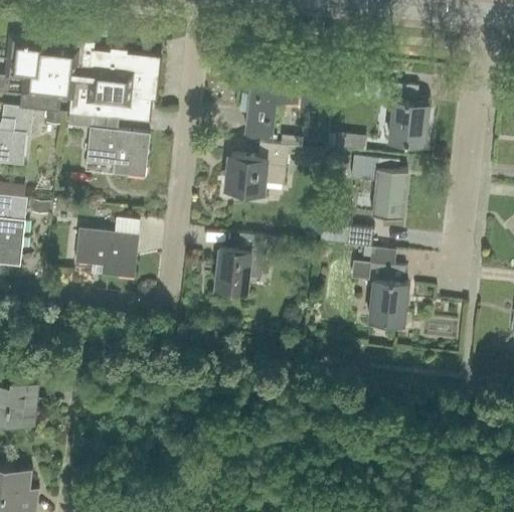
[(155,100),(160,56),(126,53),(127,48),(111,46),(111,51),(94,49),(94,46),(91,42),(77,40),(76,47),(44,44),(45,40),(28,38),(28,42),(11,41),(8,75),(24,77),(22,94),(20,107),(32,108),(32,109),(58,112),(59,98),(70,99),(69,113),(92,115),(118,118),(118,117),(120,118),(121,104),(148,107),(149,99),(155,100)]
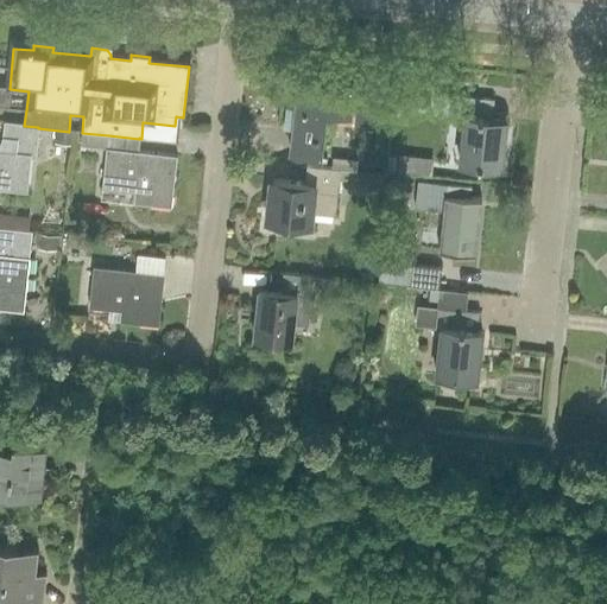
[(351,118),(354,87),(299,81),(290,156),(322,159),(327,115),(351,118)]
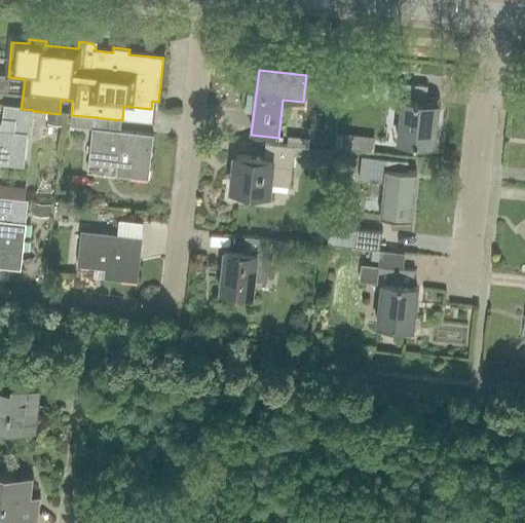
[(329,77),(310,75),(307,108),(326,110),(329,77)]
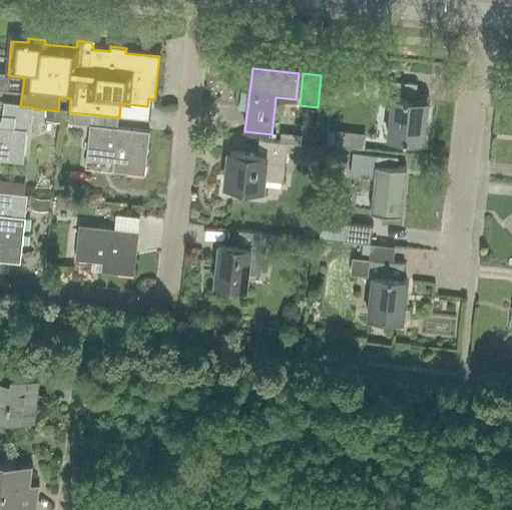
[(422,143),(426,103),(414,102),(416,86),(381,82),(379,99),(392,100),(388,139),(422,143)]
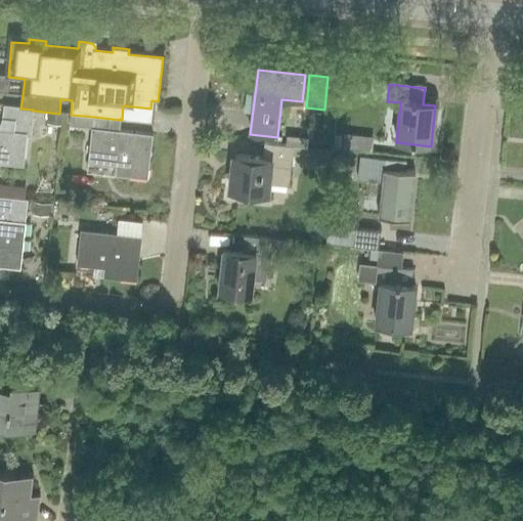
[(3,106),(1,131),(0,130),(0,164),(24,167),(27,137),(31,137),(33,111),(33,110),(20,109),(3,106)]
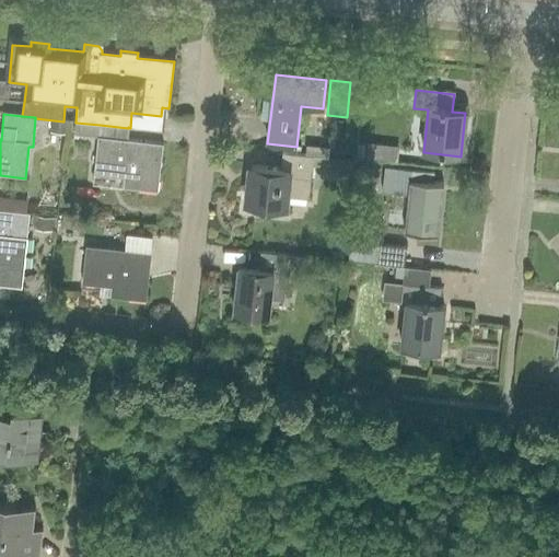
[(51,122),(50,130),(65,131),(65,123),(51,122)]
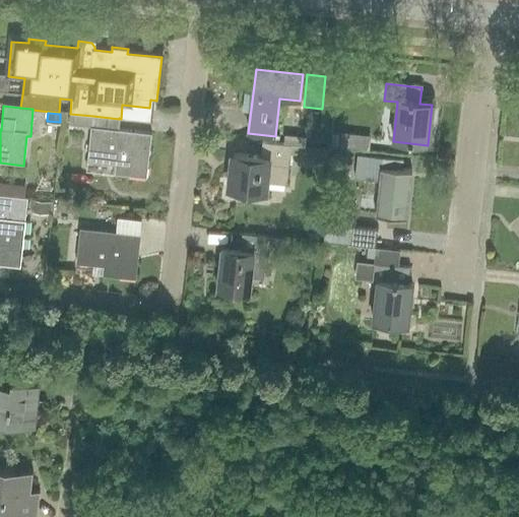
[(115,167),(114,175),(146,179),(151,135),(117,130),(119,119),(92,116),(70,114),(68,127),(90,129),(86,164),(115,167)]
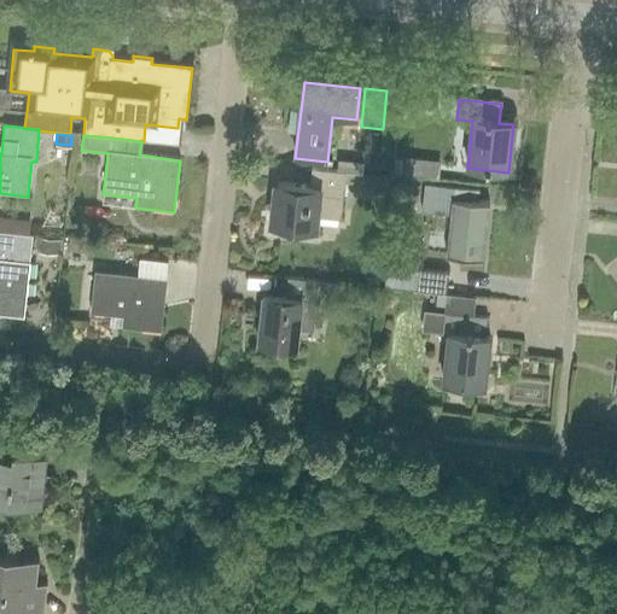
[(421,177),(423,161),(406,159),(403,175),(421,177)]
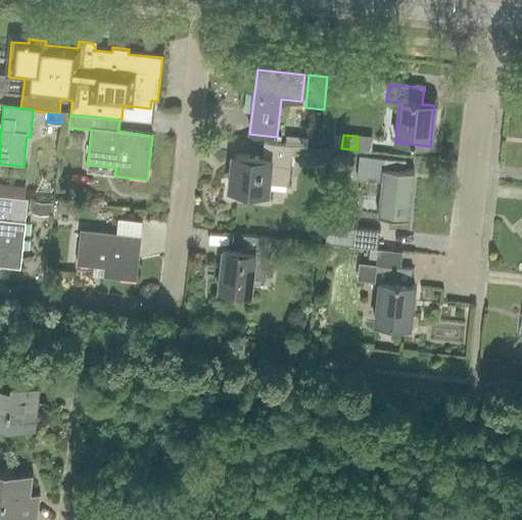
[(288,187),(290,163),(291,163),(293,148),(264,144),(262,160),(233,157),(229,191),(267,195),(268,185),(288,187)]
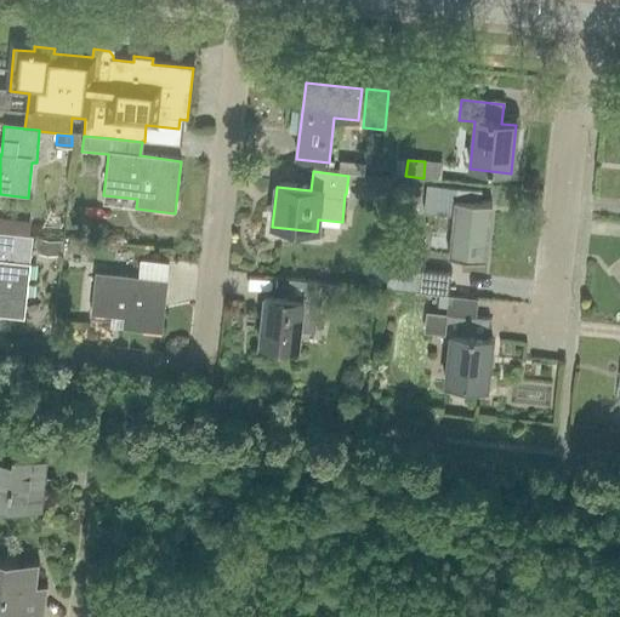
[(485,262),(491,205),(454,201),(448,258),(485,262)]
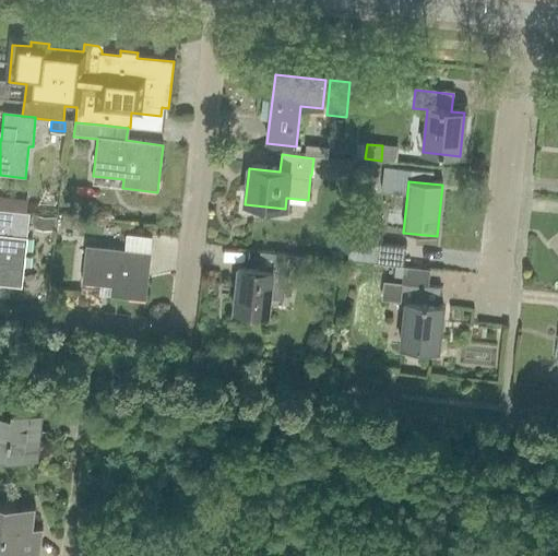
[(27,203),(0,200),(0,211),(26,214),(27,203)]
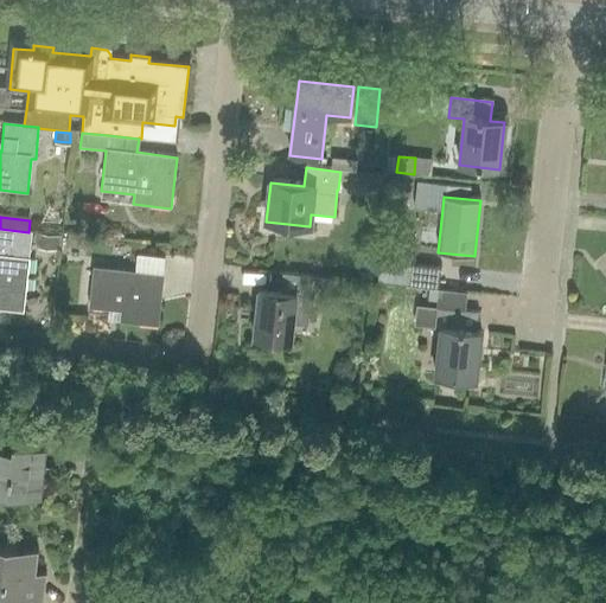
[(0,309),(24,313),(32,232),(29,232),(0,229),(0,309)]
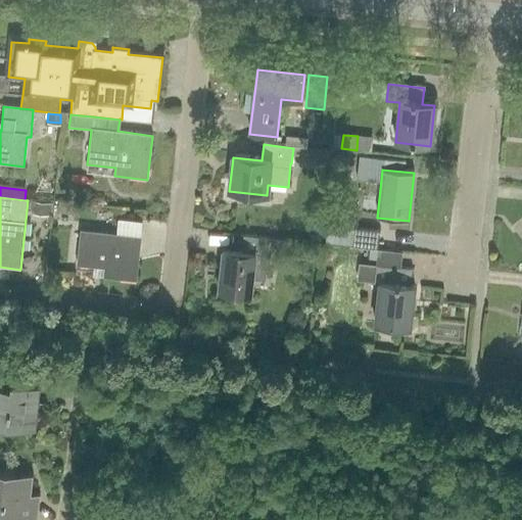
[(75,216),(76,205),(59,203),(58,214),(75,216)]
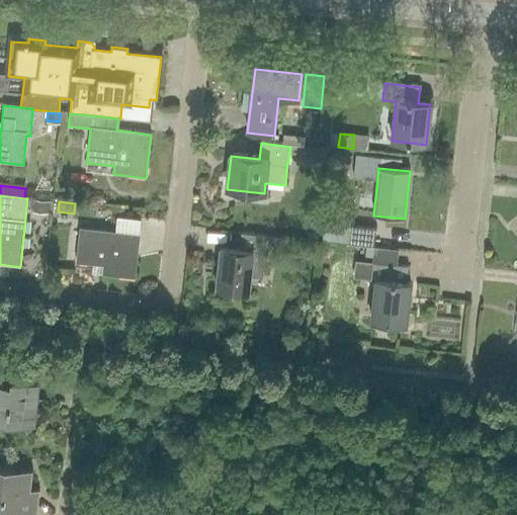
[(35,202),(34,212),(51,215),(52,204),(35,202)]
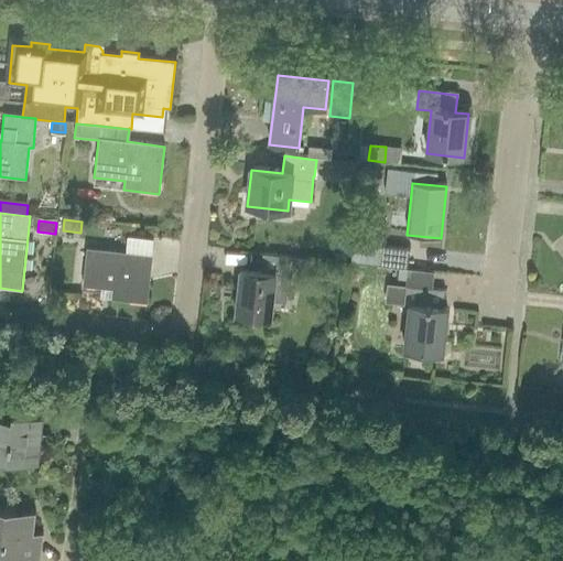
[(147,304),(152,256),(86,248),(83,287),(112,290),(111,300),(147,304)]
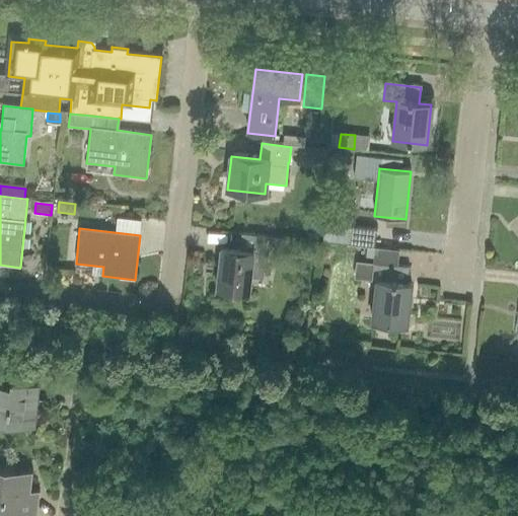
[(375,248),(376,230),(349,228),(348,245),(375,248)]
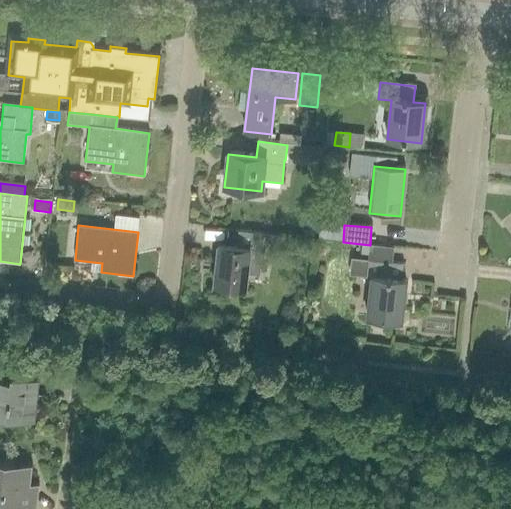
[(263,264),(265,244),(263,244),(264,235),(239,232),(237,248),(218,246),(214,285),(245,289),(247,274),(260,276),(261,264),(263,264)]
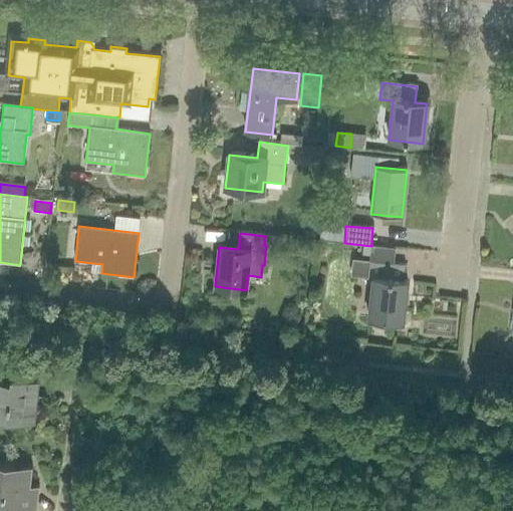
[(406,266),(369,262),(352,260),(350,277),(372,280),(368,319),(403,323),(407,282),(404,282),(406,266)]
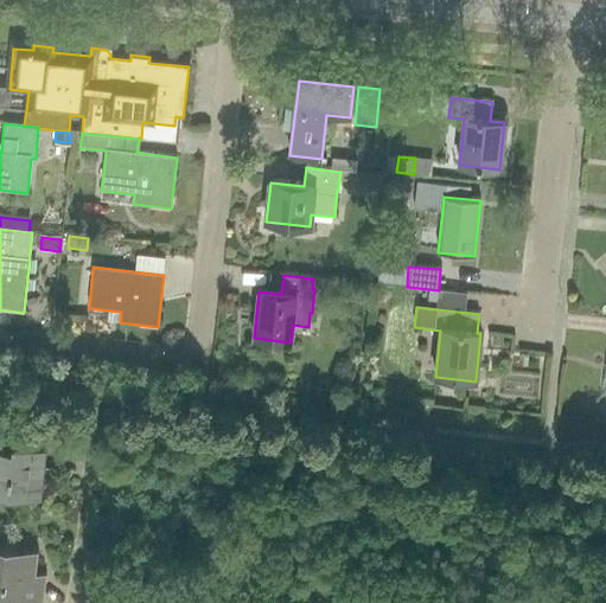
[(97,434),(83,432),(82,451),(96,453),(97,434)]
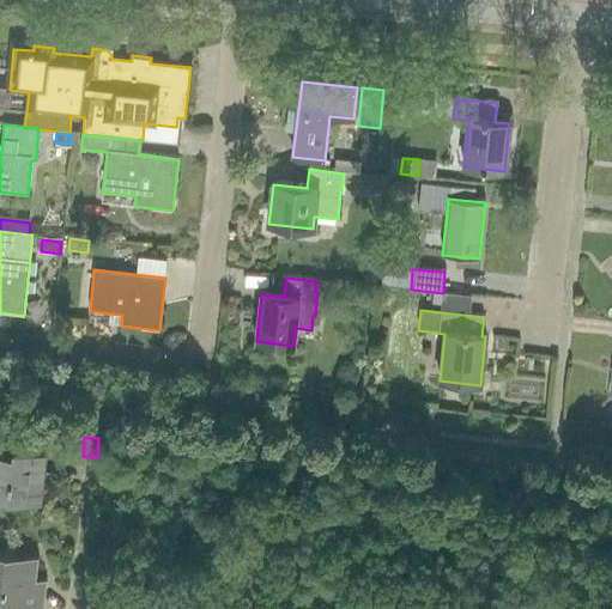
[(41,507),(47,454),(12,450),(12,456),(0,455),(0,500),(6,501),(6,503),(41,507)]
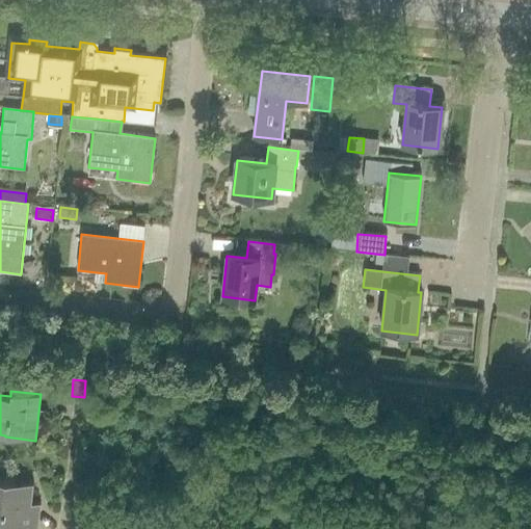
[(33,484),(0,480),(0,528),(37,528),(41,505),(31,504),(33,484)]
